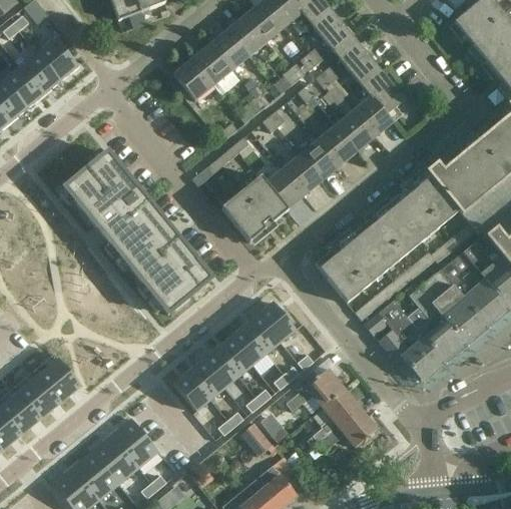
[(0,0),(0,16),(16,3),(13,0),(0,0)]
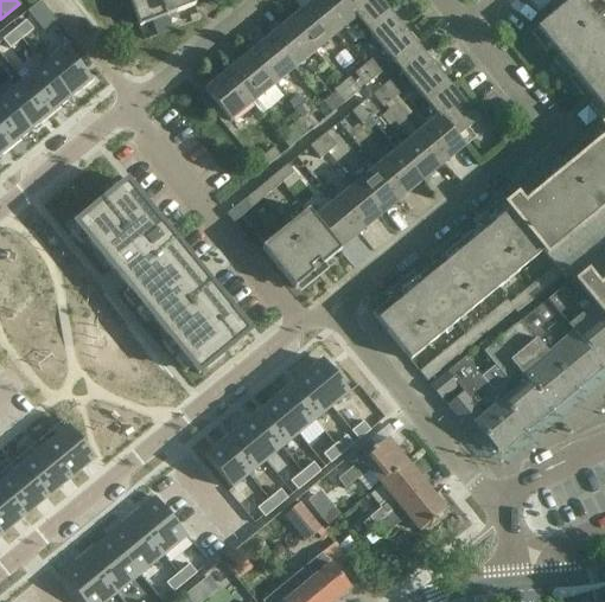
[(133,0),(141,24),(197,2),(196,0),(133,0)]
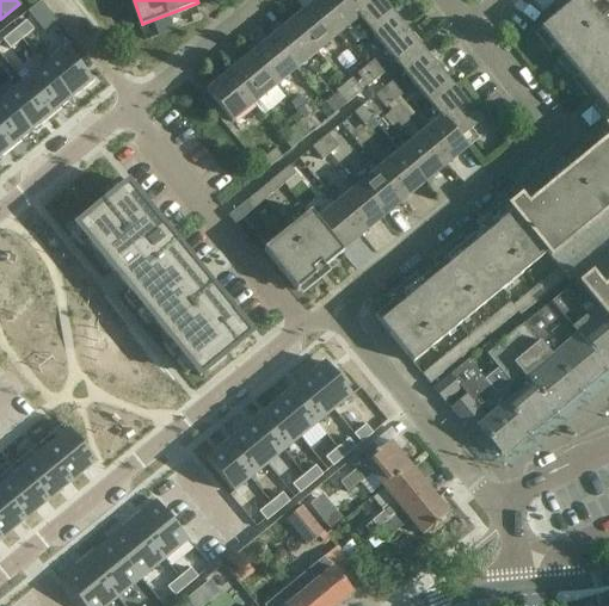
[(314,0),(313,1),(339,32),(361,14),(349,0),(314,0)]
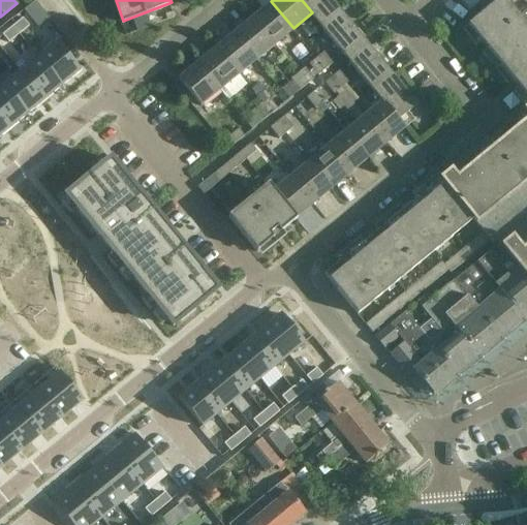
[(302,0),(312,12),(323,27),(343,10),(334,0),(302,0)]
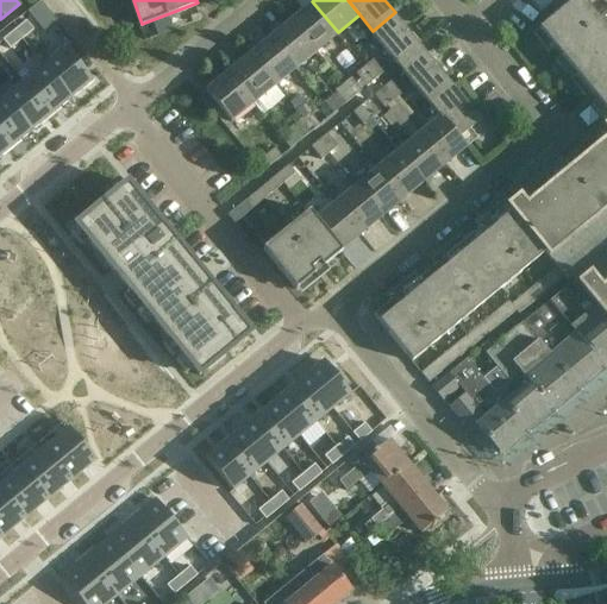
[(606,25),(586,0),(570,0),(534,31),(550,50),(556,45),(562,52),(556,57),(587,94),(592,89),(599,96),(593,102),(606,119),(606,25)]
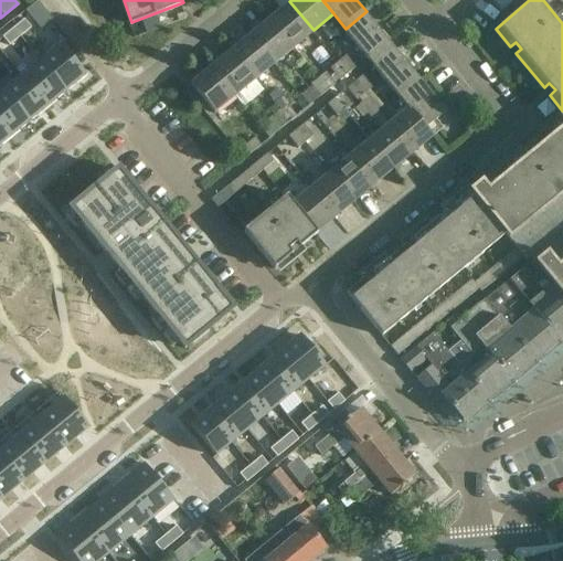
[(271,17),(294,46),(314,30),(289,1),(271,17)]
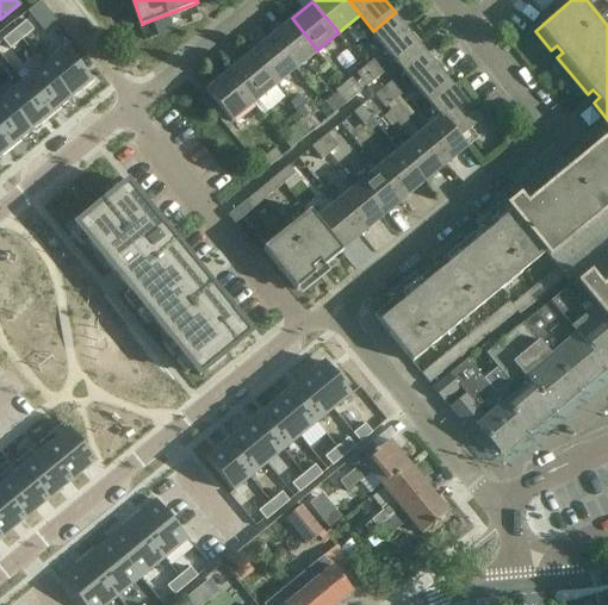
[(396,12),(373,31),(397,60),(420,42),(396,12)]
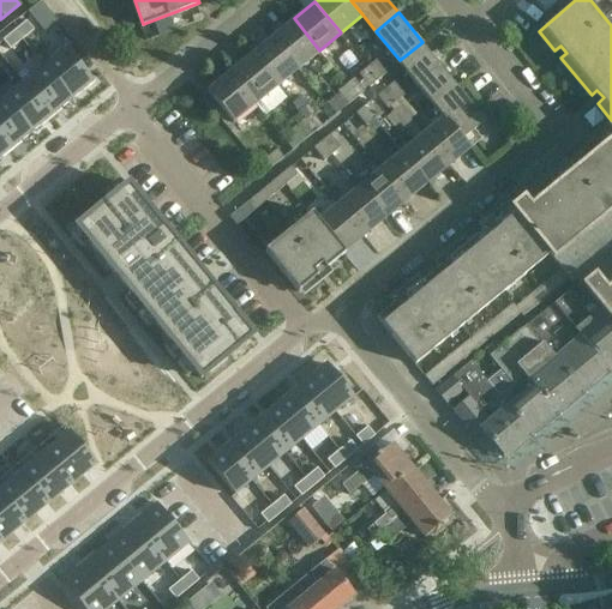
[(28,18),(17,28),(24,36),(36,26),(28,18)]
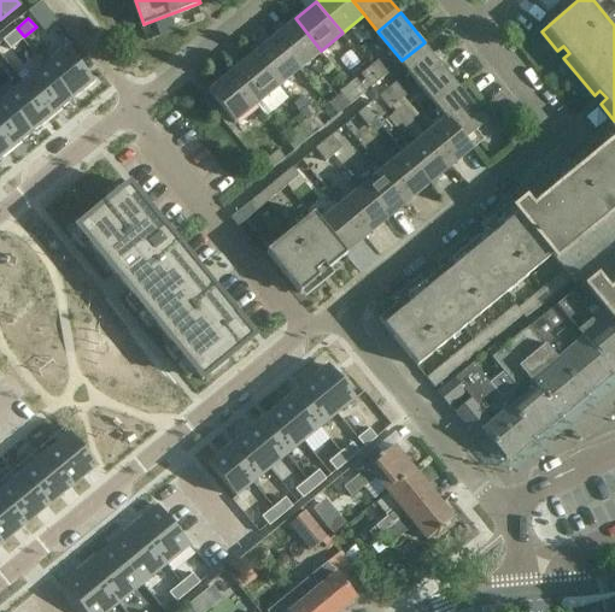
[(274,36),(300,68),(321,51),(296,18),(274,36)]
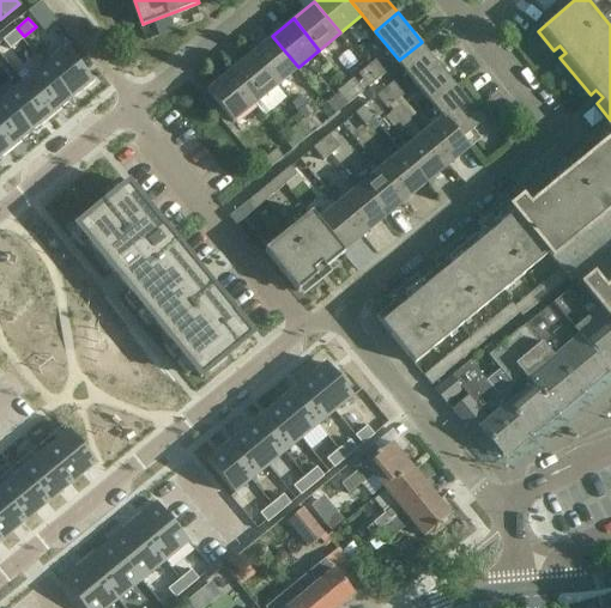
[(301,73),(312,86),(376,38),(366,24),(301,73)]
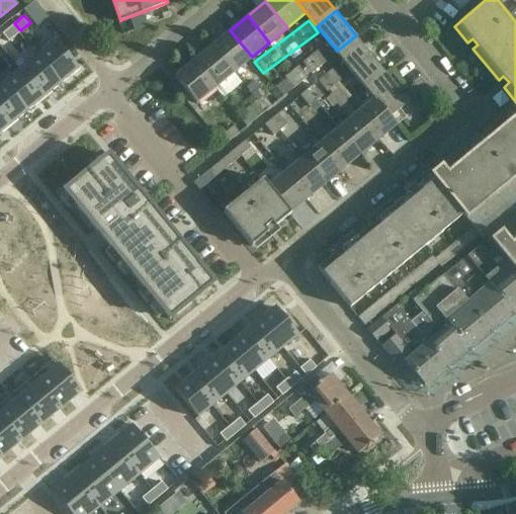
[(14,23),(4,31),(10,39),(20,30),(14,23)]
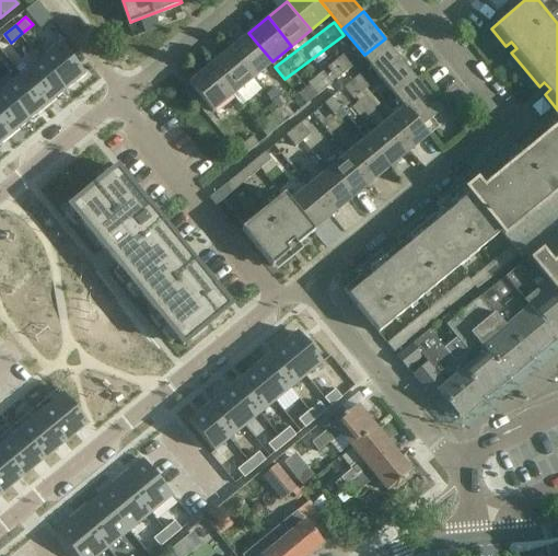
[(230,48),(254,77),(272,61),(248,33),(230,48)]
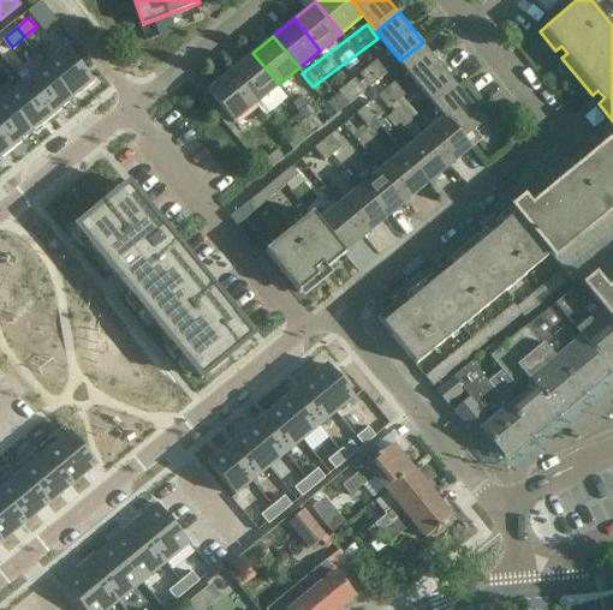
[(67,46),(46,64),(73,96),(94,79),(67,46)]
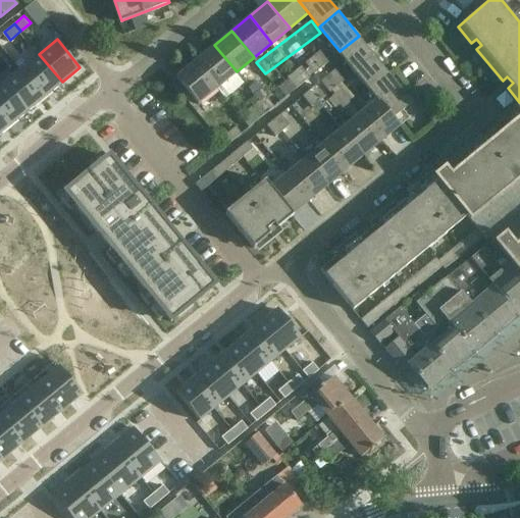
[(367,85),(386,68),(366,43),(346,59),(367,85)]
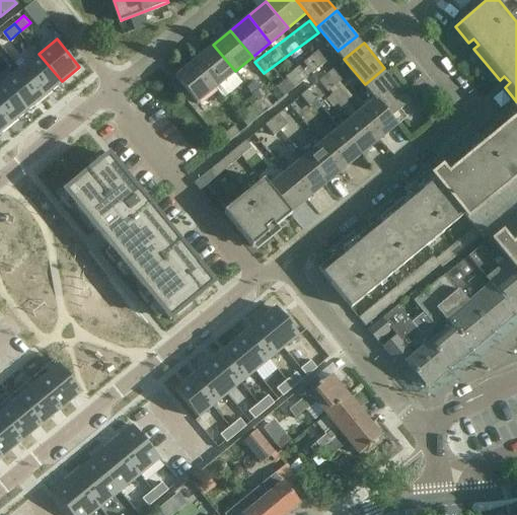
[(195,59),(217,86),(235,71),(213,45),(195,59)]
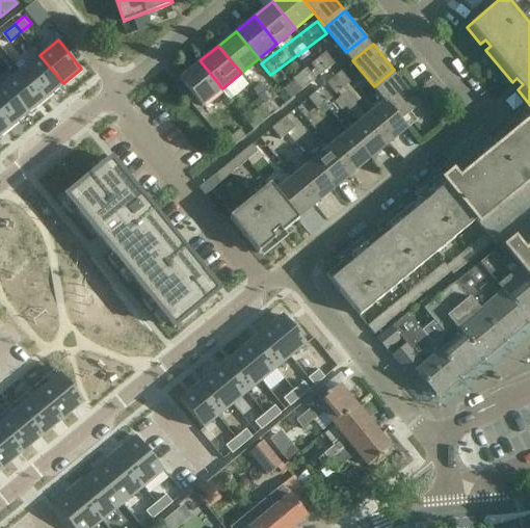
[(320,56),(328,67),(336,61),(327,50),(320,56)]
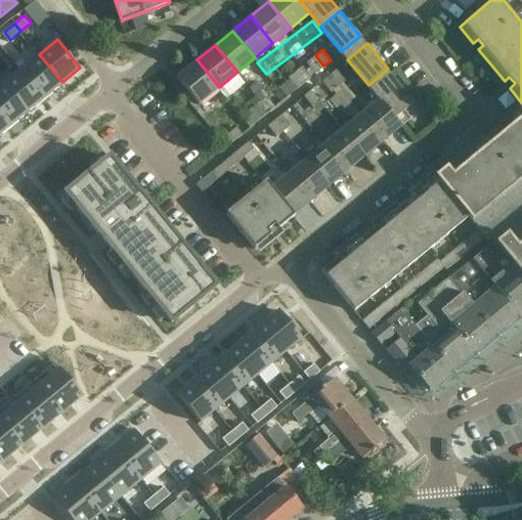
[(39,54),(22,68),(45,96),(62,82),(39,54)]
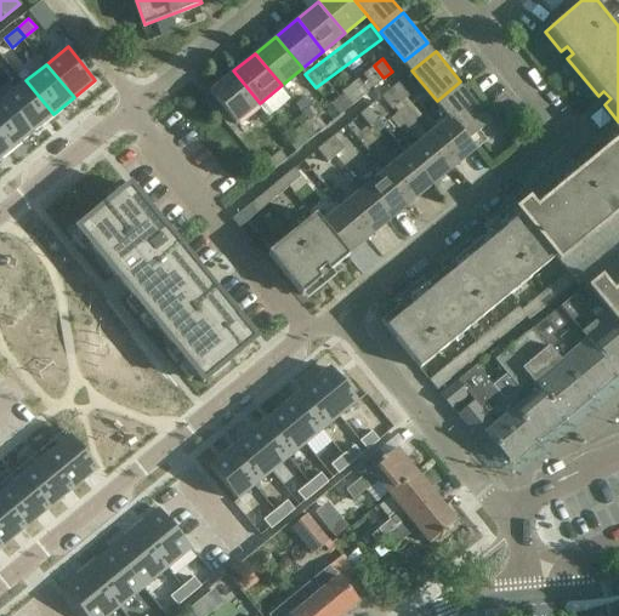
[(384,78),(374,66),(364,73),(375,85),(384,78)]
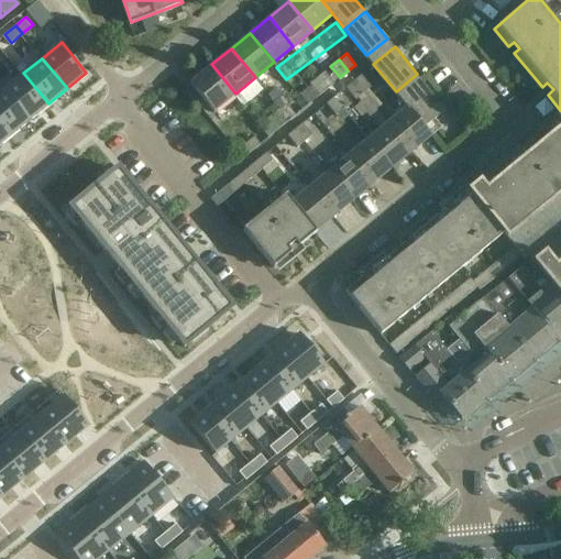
[(235,94),(211,64),(191,80),(216,110),(235,94)]
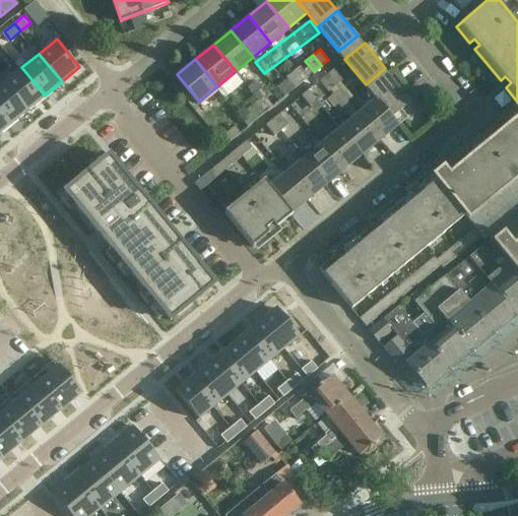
[(295,69),(303,80),(310,75),(301,64),(295,69)]
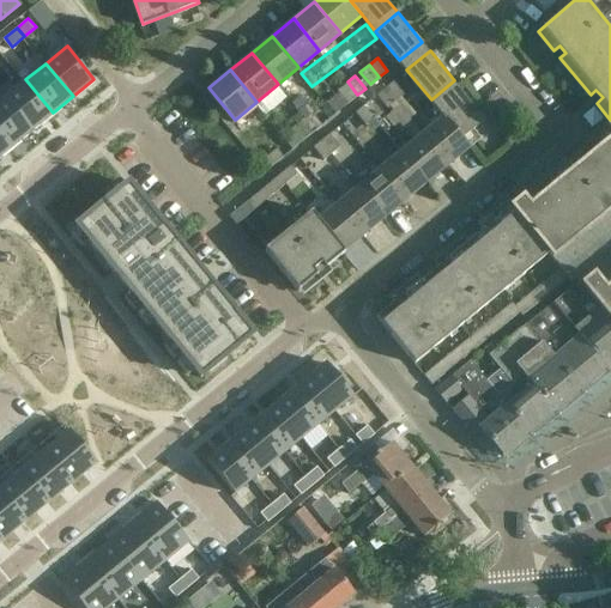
[(25,79),(6,96),(34,129),(53,113),(25,79)]
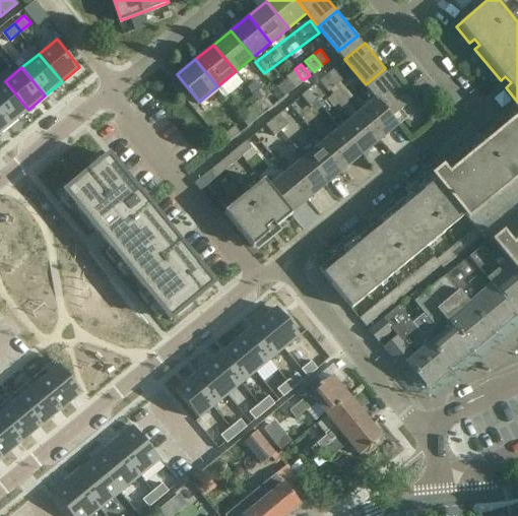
[(327,73),(336,83),(343,78),(334,67),(327,73)]
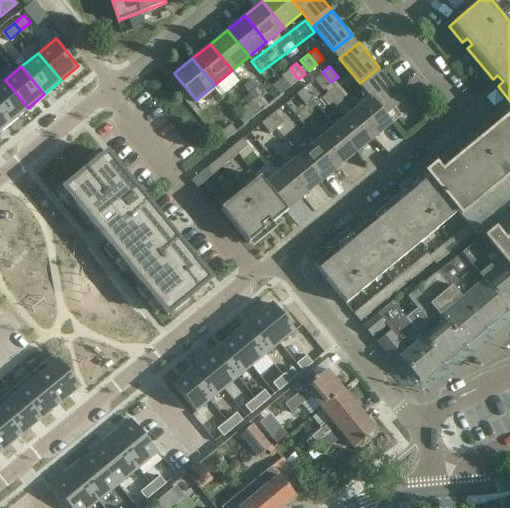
[(360,83),(371,96),(392,122),(393,122),(402,114),(393,103),(402,95),(379,67),(360,83)]
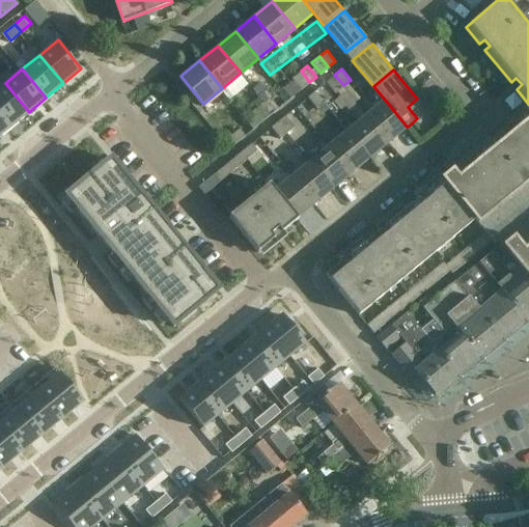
[(309,82),(301,71),(294,77),(302,88),(309,82)]
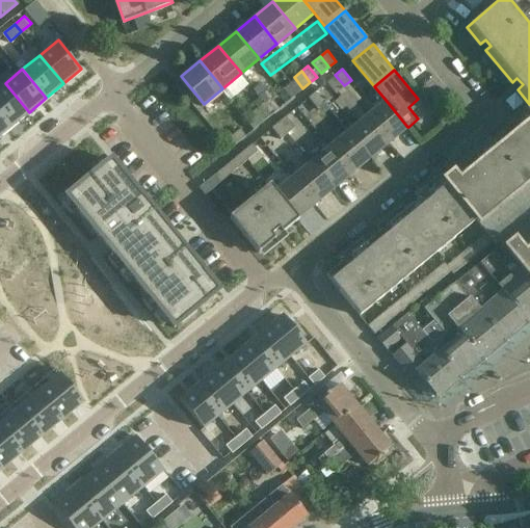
[(344,85),(335,75),(327,81),(337,91),(344,85)]
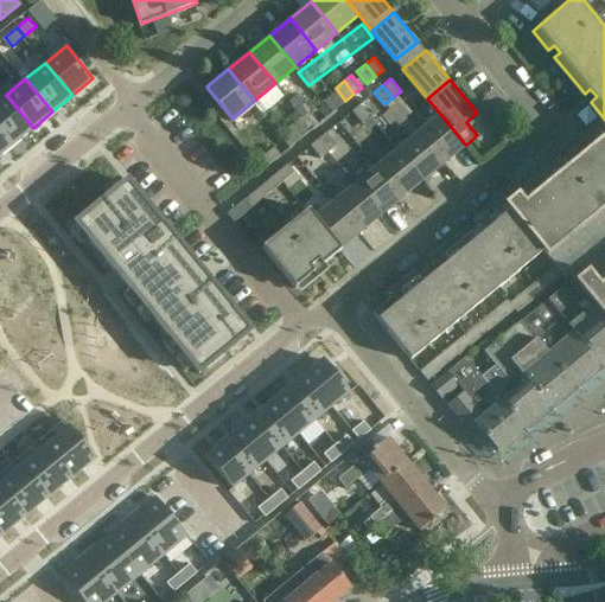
[(291,100),(299,109),(306,103),(307,103),(299,93),(291,100)]
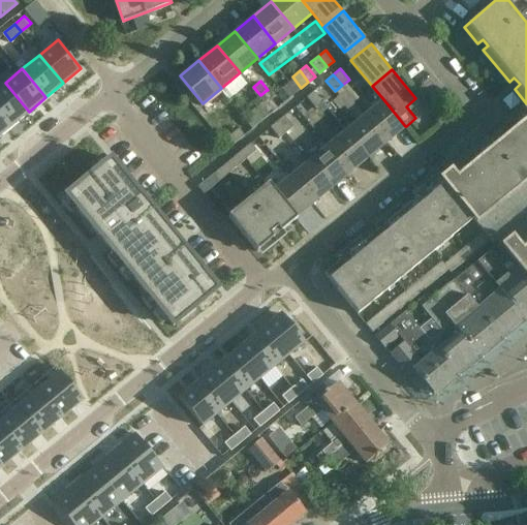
[(5,83),(0,87),(0,112),(11,125),(29,112),(5,83)]
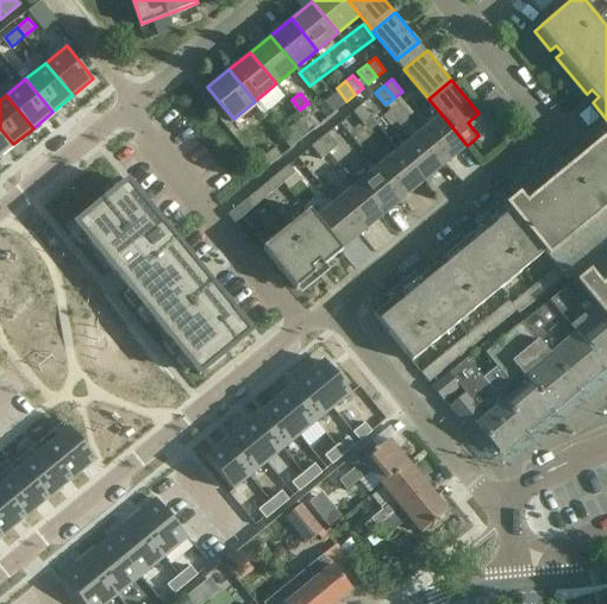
[(362,104),(373,115),(381,109),(370,96),(362,104)]
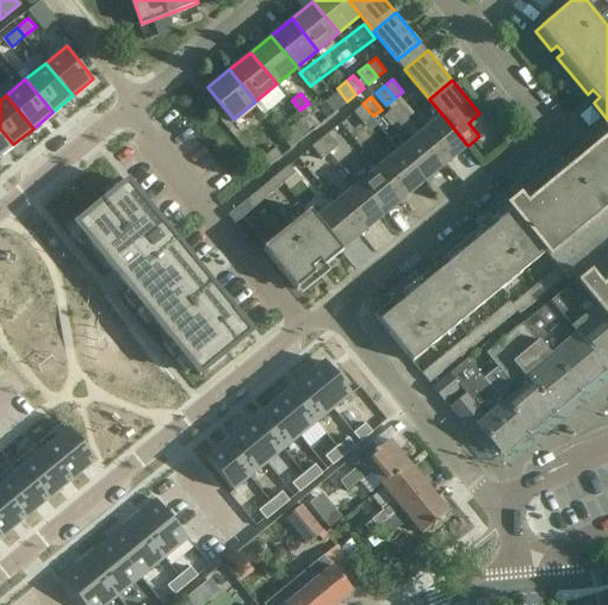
[(373,116),(363,104),(355,110),(366,123),(373,116)]
